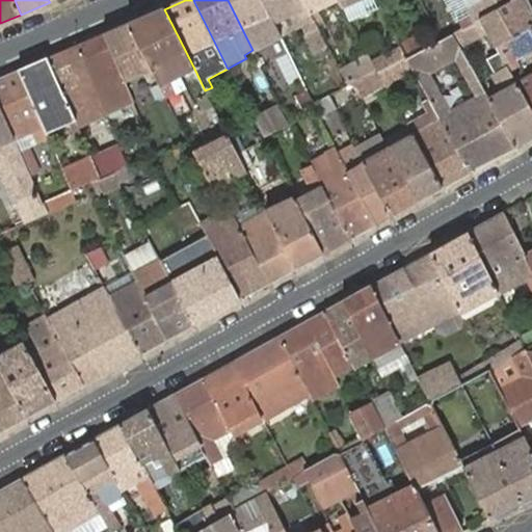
[(262,0),(228,0),(243,31),(253,49),(282,35),(278,31),(275,25),(262,0)]
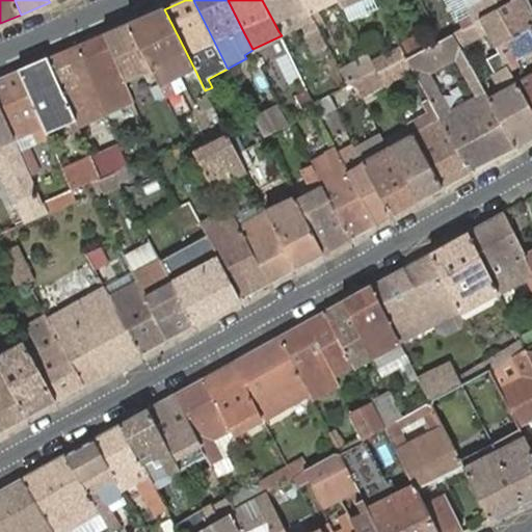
[(302,0),(262,0),(275,25),(297,15),(319,60),(328,55),(325,50),(329,48),(318,28),(302,0)]
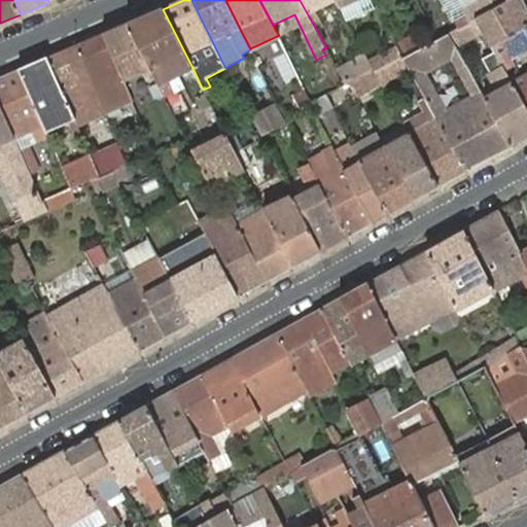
[(300,0),(315,28),(322,26),(314,11),(334,0),(300,0)]
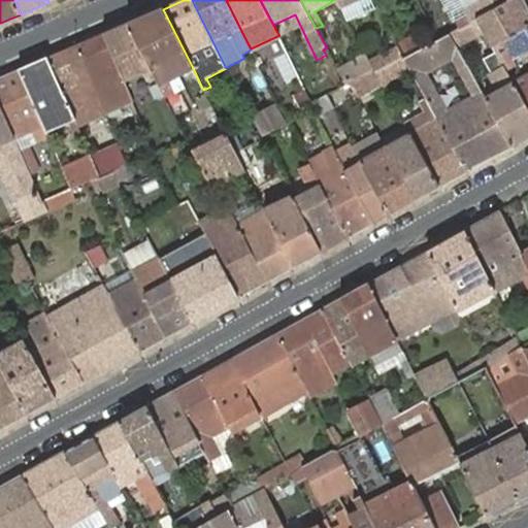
[(335,0),(334,0),(315,11),(323,26),(343,14),(339,5),(335,0)]
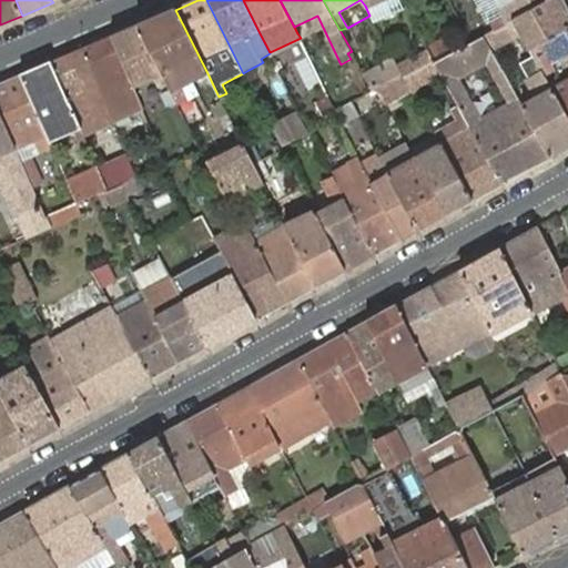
[(494,0),(477,0),(489,22),(503,16),(494,0)]
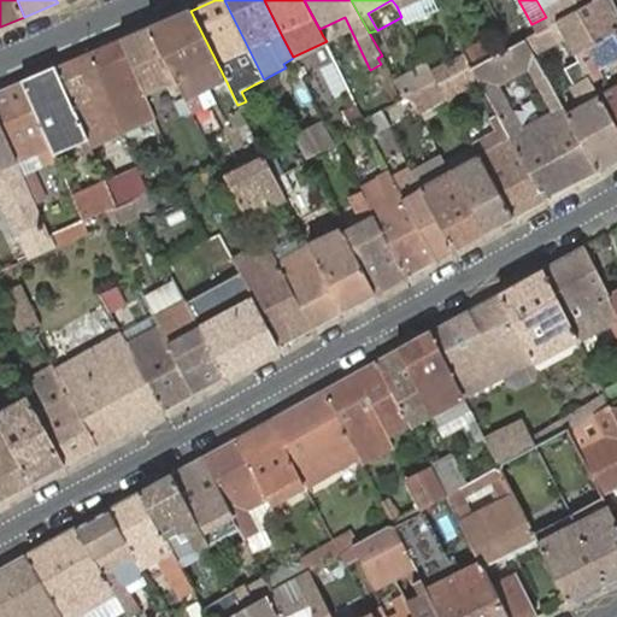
[(536,0),(546,17),(532,24),(536,34),(557,23),(595,0),(536,0)]
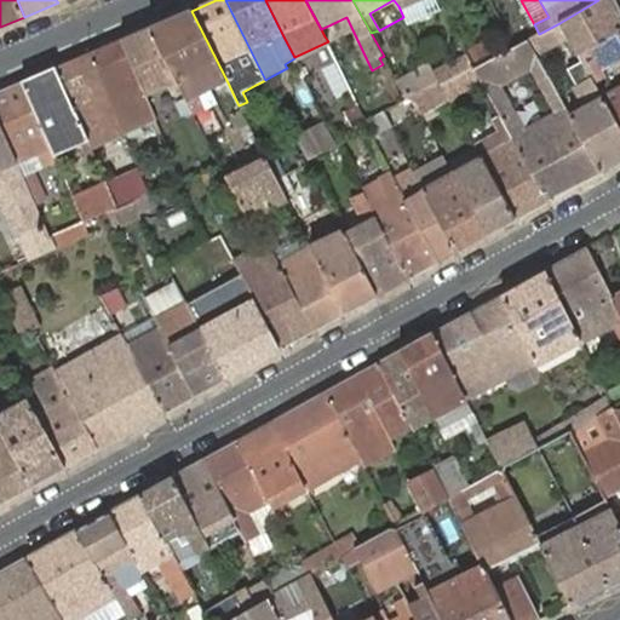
[(619,30),(619,12),(613,0),(598,0),(560,23),(568,36),(578,55),(592,46),(619,30)]
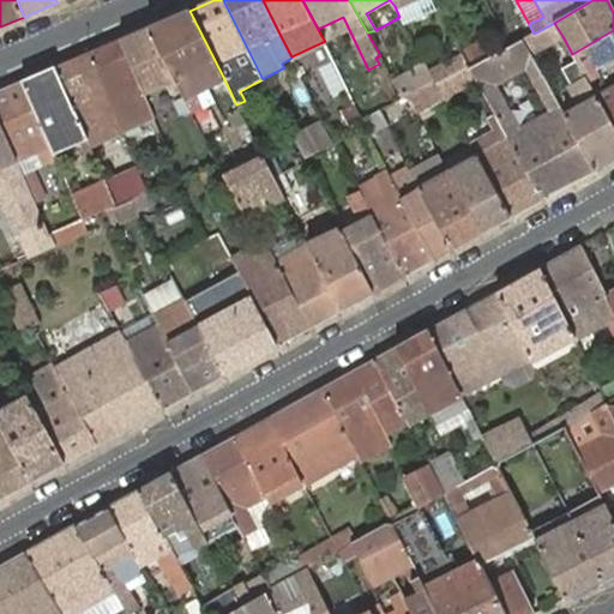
[(190,11),(150,28),(186,97),(193,112),(199,124),(200,122),(211,118),(204,106),(203,107),(197,96),(210,89),(226,82),(190,11)]
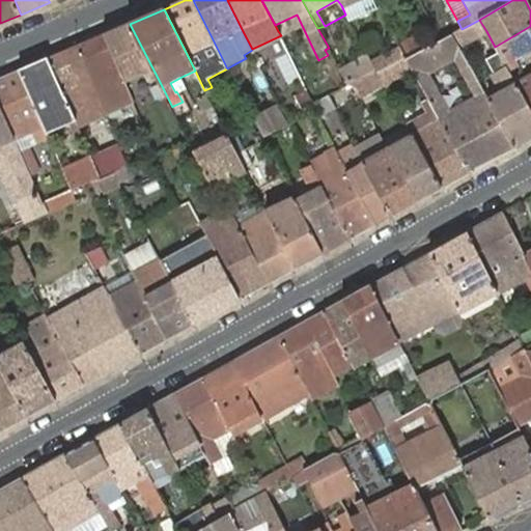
[(297,15),(275,25),(278,31),(281,35),(302,25),(297,15)]
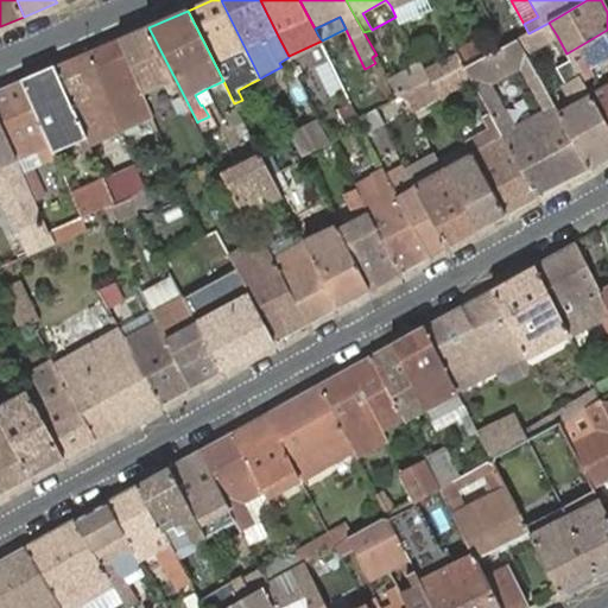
[(529,33),(518,39),(526,54),(557,36),(549,23),(529,33)]
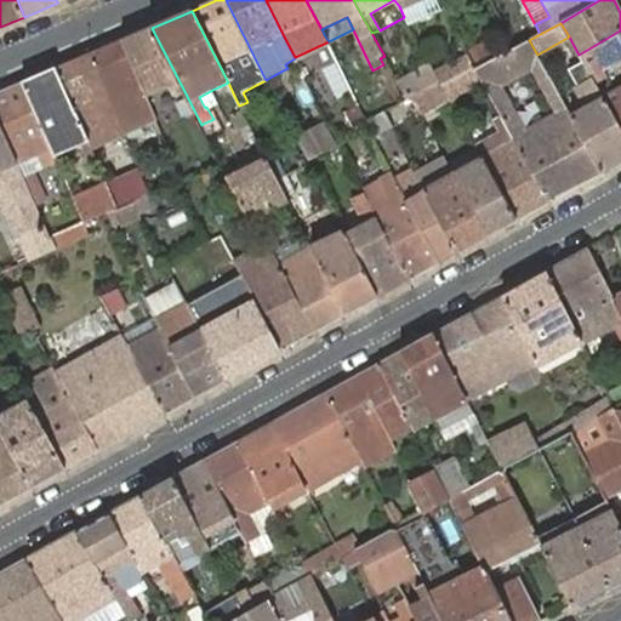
[(152,28),(124,40),(148,96),(169,87),(174,97),(177,96),(180,102),(188,98),(152,28)]
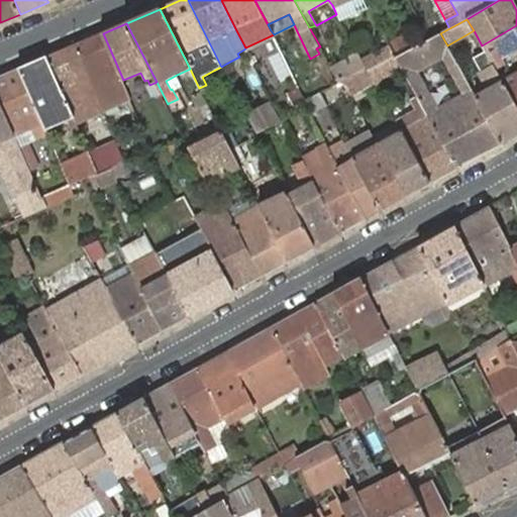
[(516,25),(494,38),(501,52),(504,58),(514,53),(516,59),(516,25)]
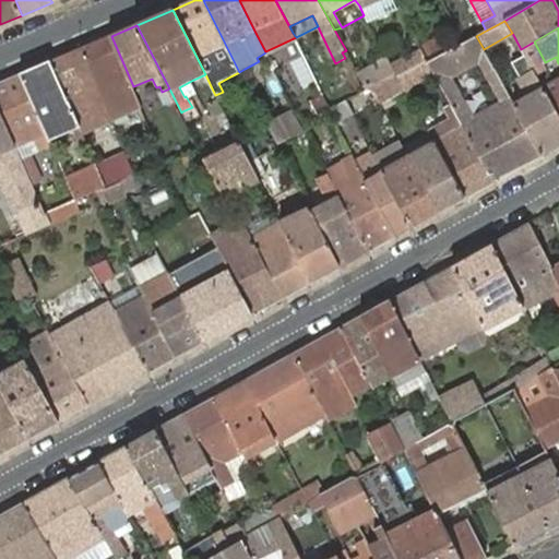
[(428,56),(451,47),(445,32),(421,40),(428,56)]
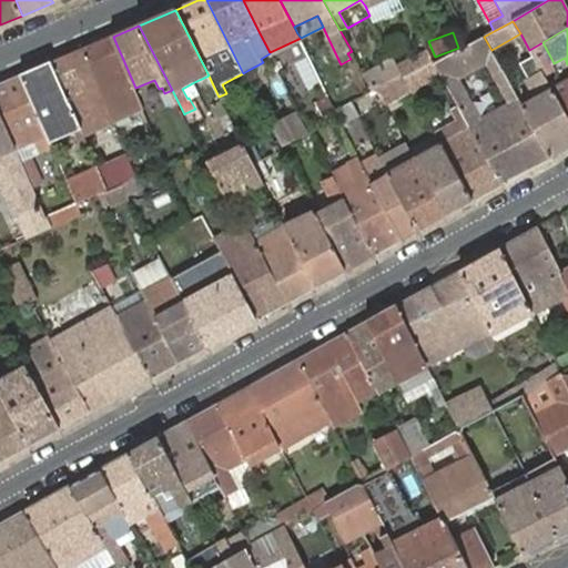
[(113,37),(83,50),(104,100),(110,113),(125,105),(129,113),(143,108),(138,94),(135,88),(113,37)]
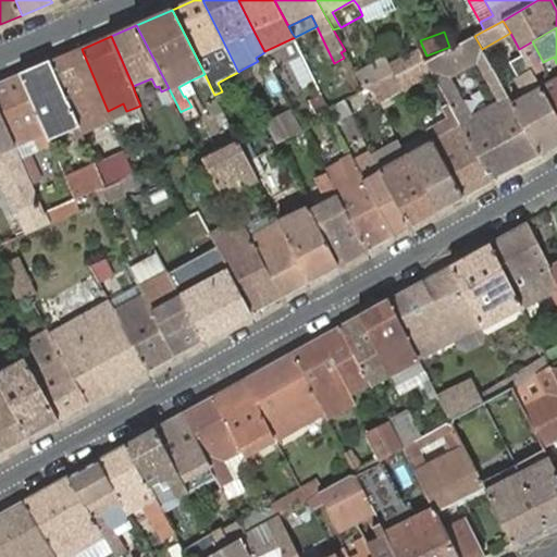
[(462,42),(428,62),(452,106),(493,181),(541,155),(514,107),(482,49),(474,36),(462,42)]
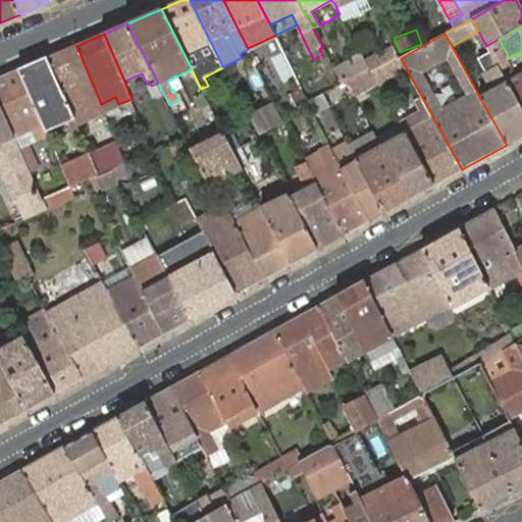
[(499,39),(486,46),(490,52),(493,58),(504,52),(506,52),(499,39)]
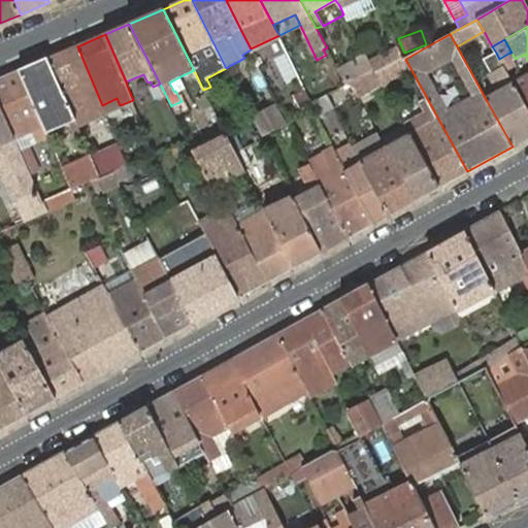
[(96,108),(102,106),(97,93),(77,46),(48,59),(71,111),(93,102),(96,108)]
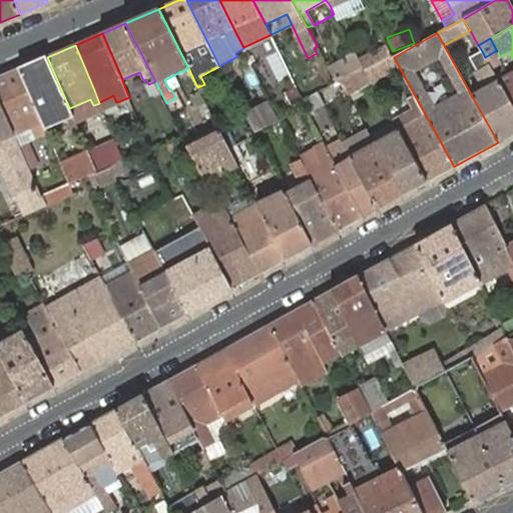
[(394,57),(387,45),(360,60),(364,69),(366,72),(394,57)]
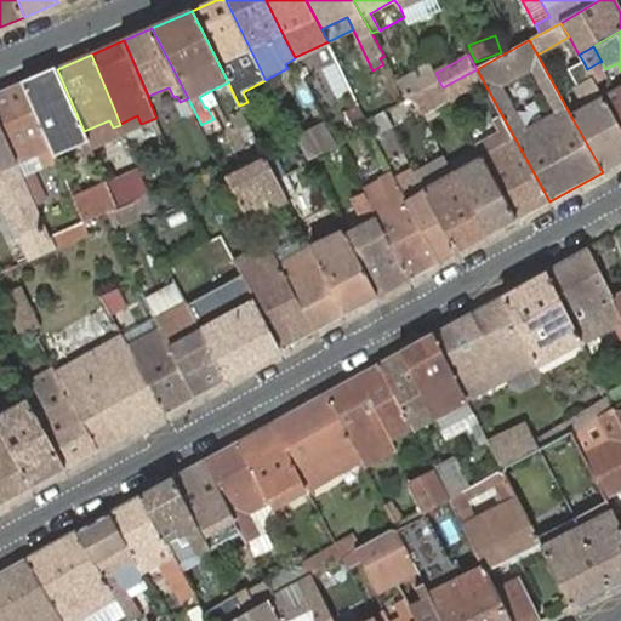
[(587,69),(584,62),(570,70),(579,85),(574,87),(587,110),(573,119),(603,172),(620,161),(620,129),(603,96),(592,77),(587,69)]
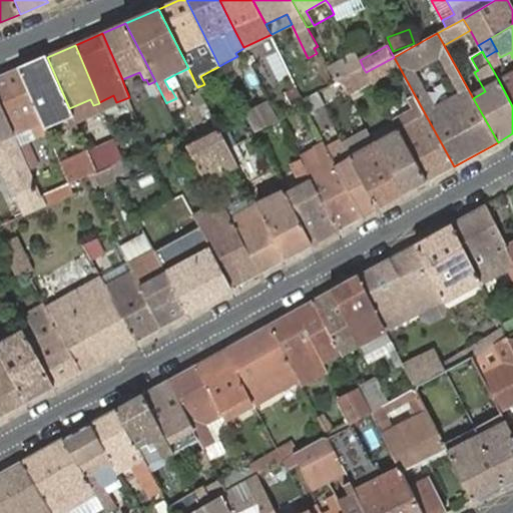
[(485,57),(489,63),(498,58),(495,51),(485,57)]
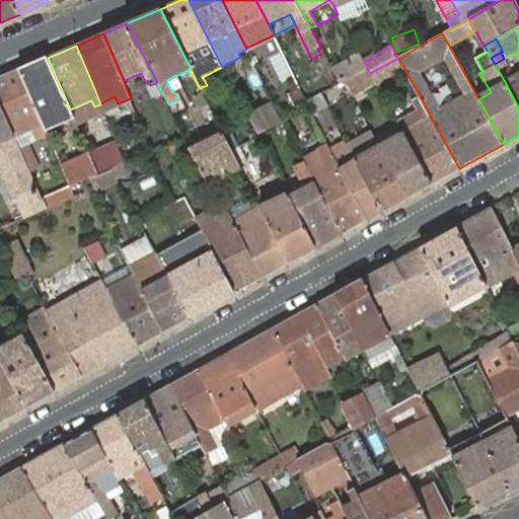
[(277,80),(292,74),(283,53),(268,59),(277,80)]
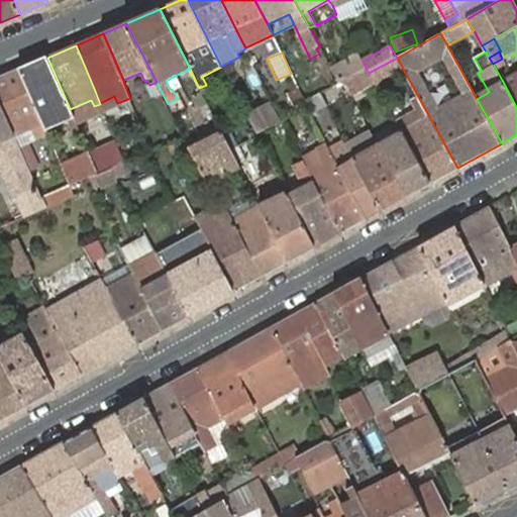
[(358,55),(332,69),(340,84),(341,83),(367,70),(363,61),(358,55)]
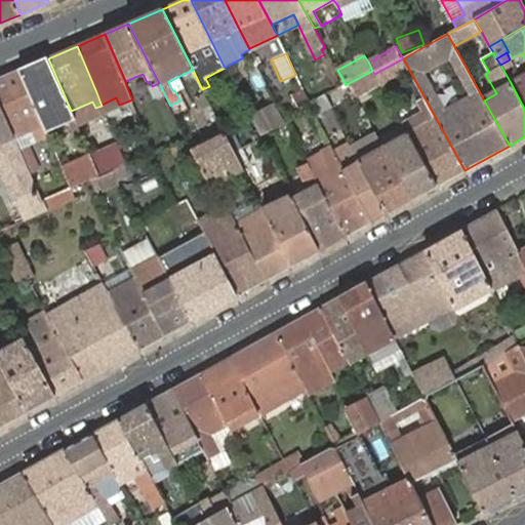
[(48,58),(19,71),(47,131),(69,122),(77,139),(83,136),(74,117),(72,113),(71,111),(48,58)]
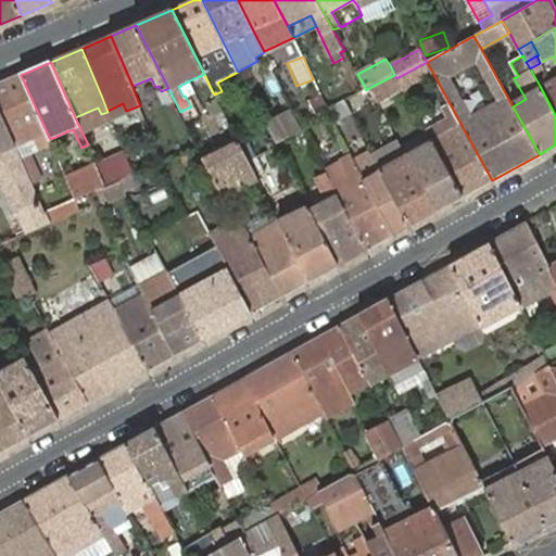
[(427,62),(396,78),(402,89),(405,95),(413,91),(409,85),(432,73),(427,62)]
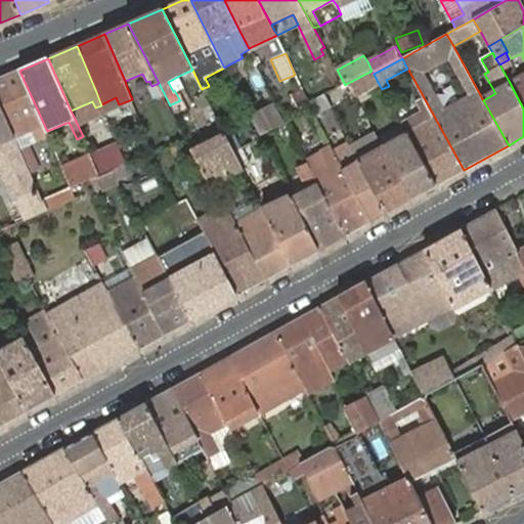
[(513,66),(509,59),(499,64),(503,71),(513,66)]
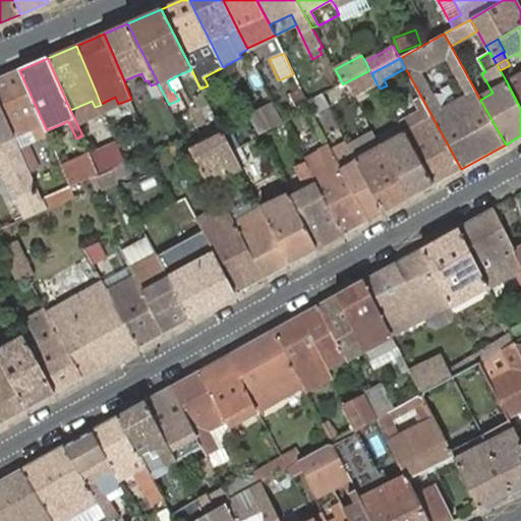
[(506,80),(516,75),(510,65),(500,70),(506,80)]
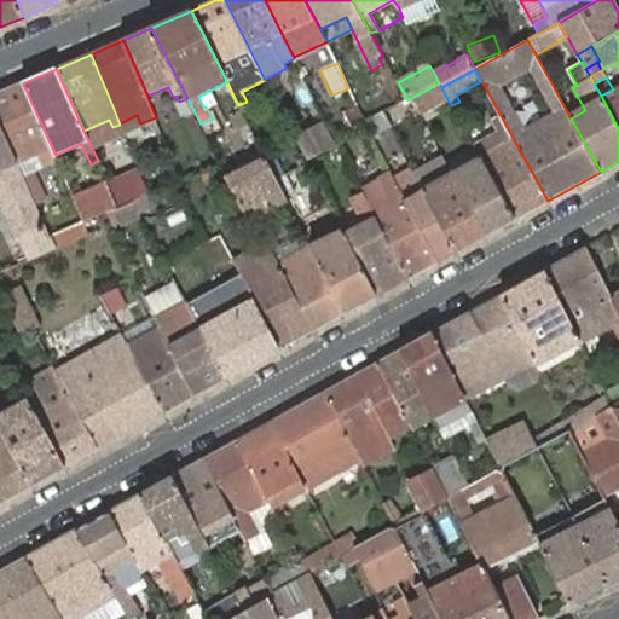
[(23,84),(0,92),(0,123),(17,163),(40,154),(45,167),(58,161),(56,155),(23,84)]
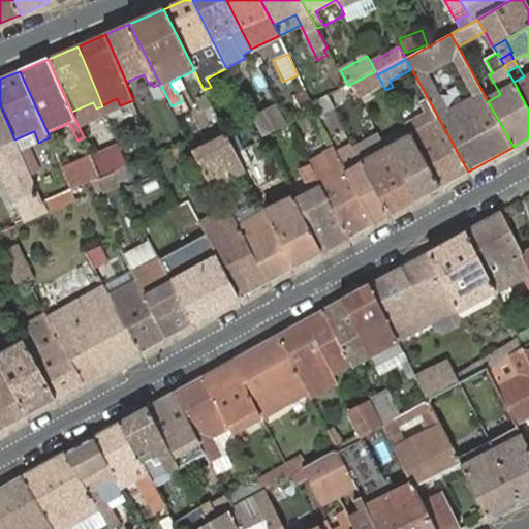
[(375,71),(349,85),(358,98),(382,85),(377,74),(375,71)]
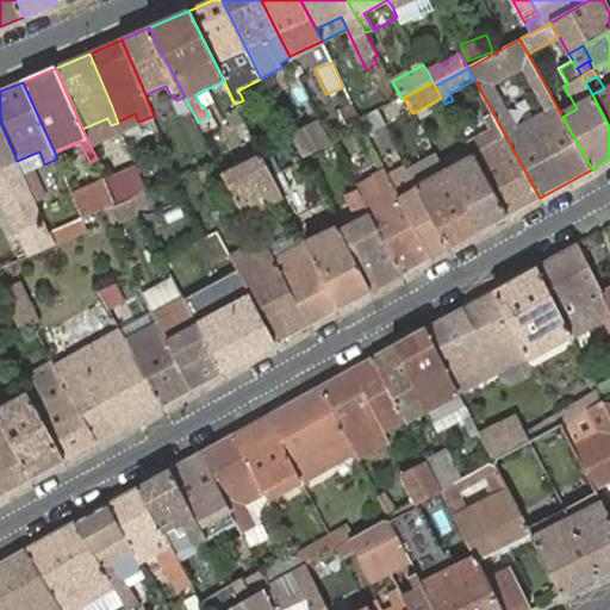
[(609,85),(604,88),(592,94),(609,126),(609,85)]
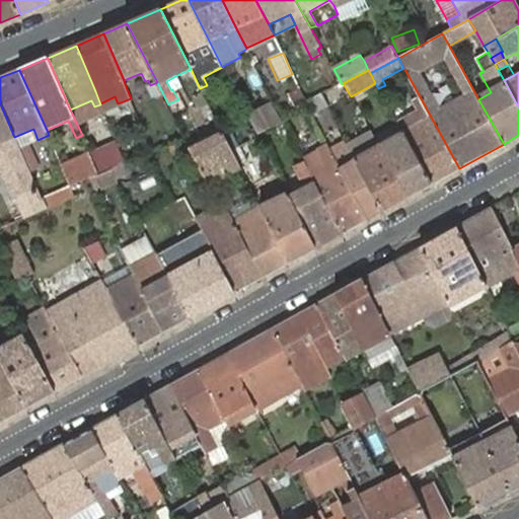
[(177,75),(166,81),(171,90),(172,89),(182,84),(177,75)]
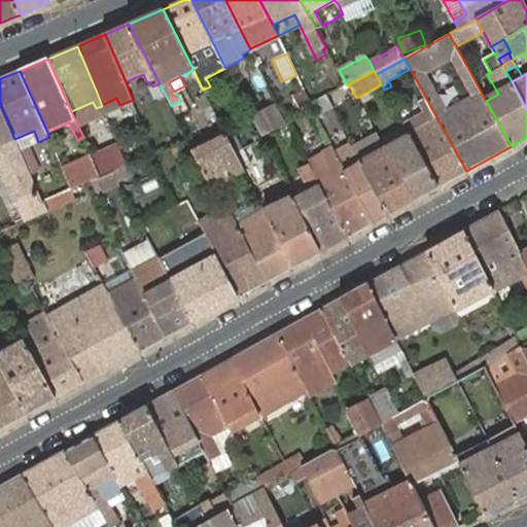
[(203,90),(200,83),(192,88),(201,105),(208,118),(216,114),(209,101),(203,90)]
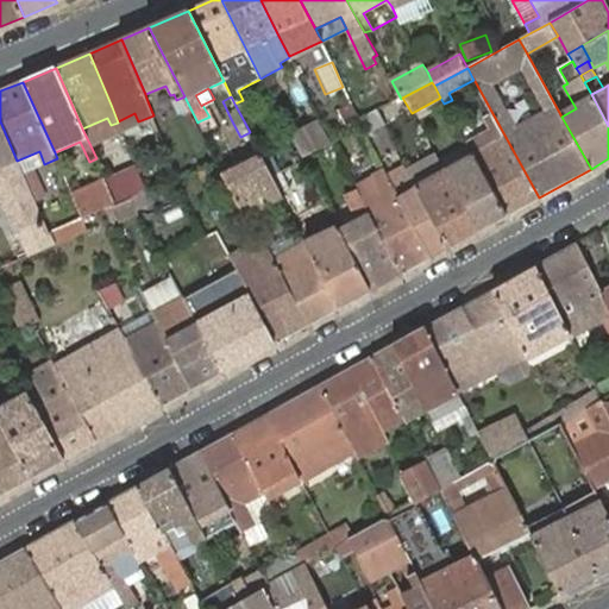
[(305,107),(309,117),(316,113),(311,102),(305,107)]
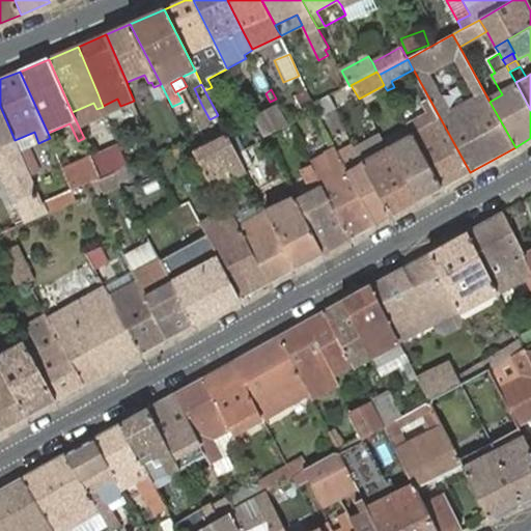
[(327,96),(314,103),(320,116),(334,109),(327,96)]
